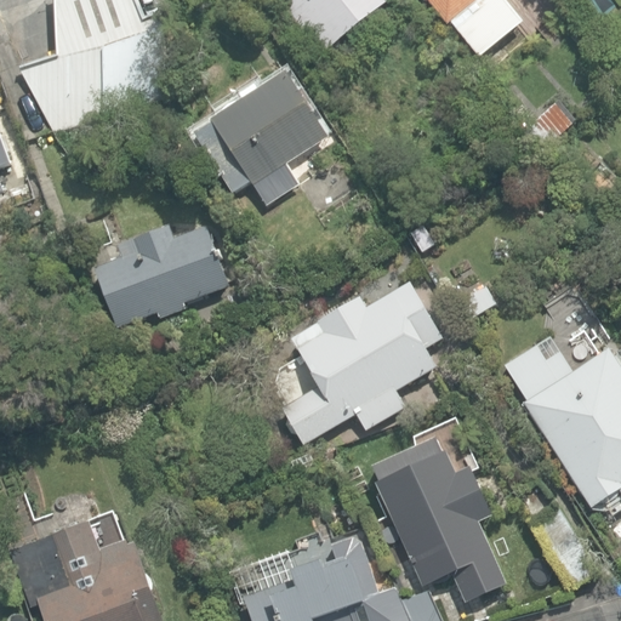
[(124,0),(46,0),(52,60),(16,74),(40,134),(152,103),(157,15),(131,22),(124,0)]
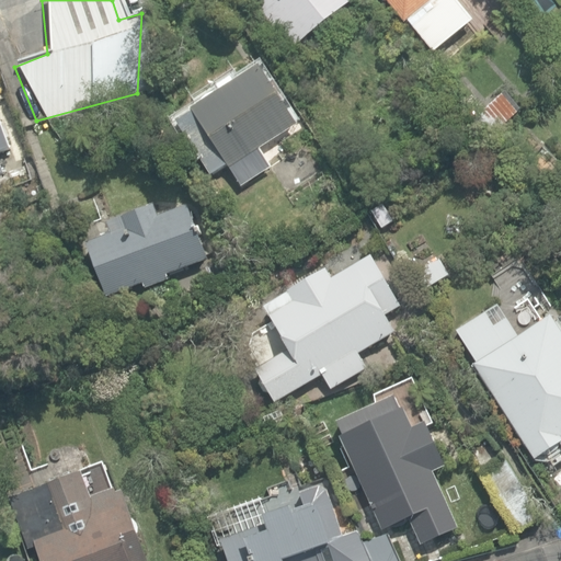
[(252,0),(289,46),(346,0),(252,0)]
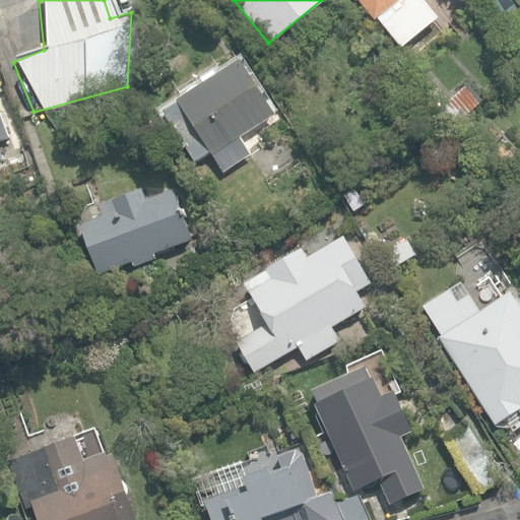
[(361,0),(404,48),(441,14),(427,0),(361,0)]
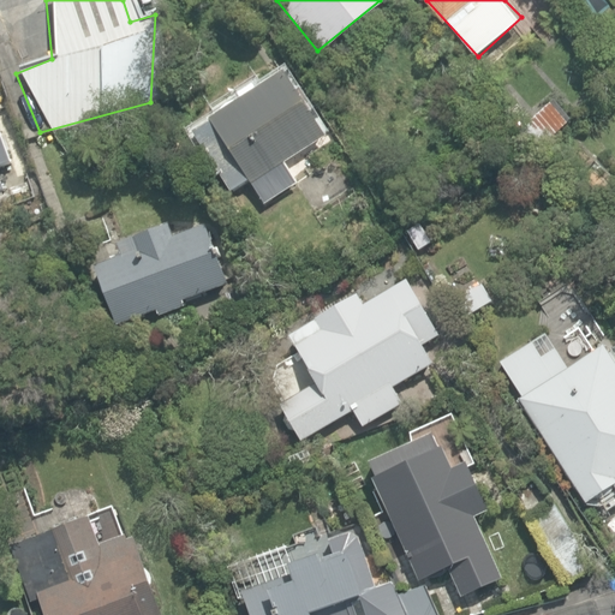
[(195,121),(233,187),(248,179),(262,202),(298,181),(285,157),(322,136),(284,70),(195,121)]
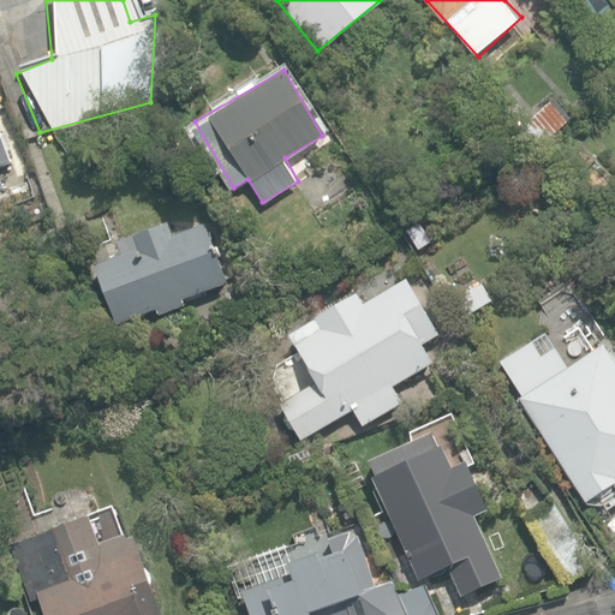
[(203,204),(83,251),(111,322),(231,275),(203,204)]
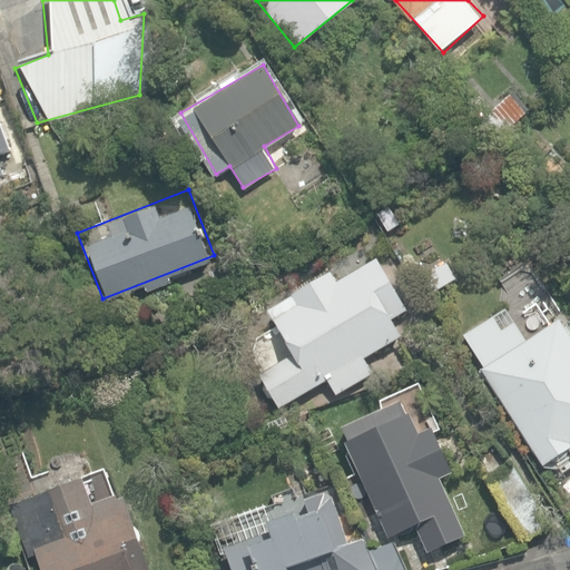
[(370,246),(259,307),(274,333),(246,349),(277,405),(326,379),(335,396),(373,375),(364,357),(400,338),(389,317),(404,308),(370,246)]
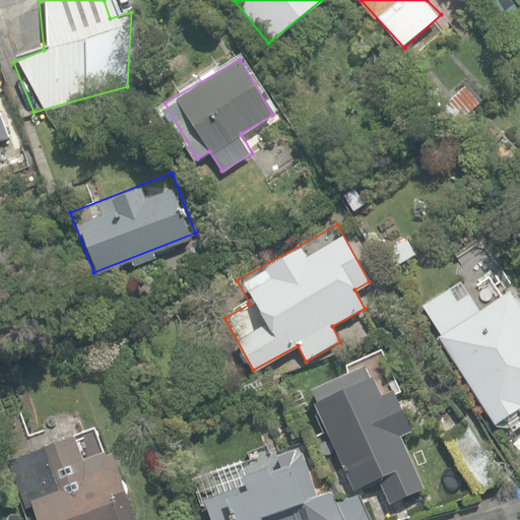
[(519,419),(519,296),(518,291),(490,310),(470,280),(427,309),(508,429),(519,419)]
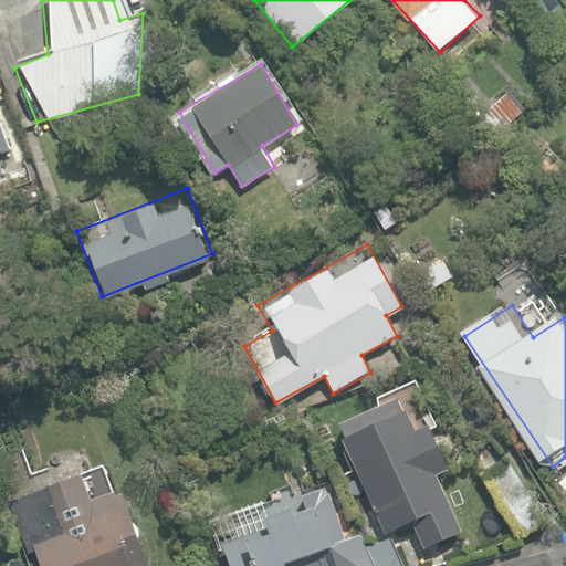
[(433,475),(457,465),(440,430),(426,438),(398,378),(369,391),(376,405),(329,426),(383,538),(409,526),(425,557),(463,540),(433,475)]
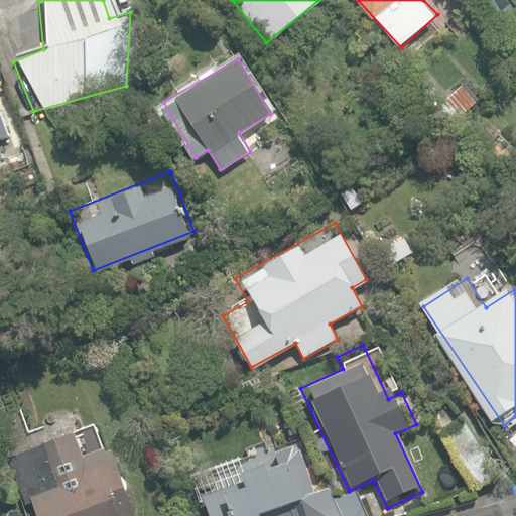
[(20,500),(30,497),(36,515),(134,515),(109,443),(85,453),(76,427),(4,453),(20,500)]
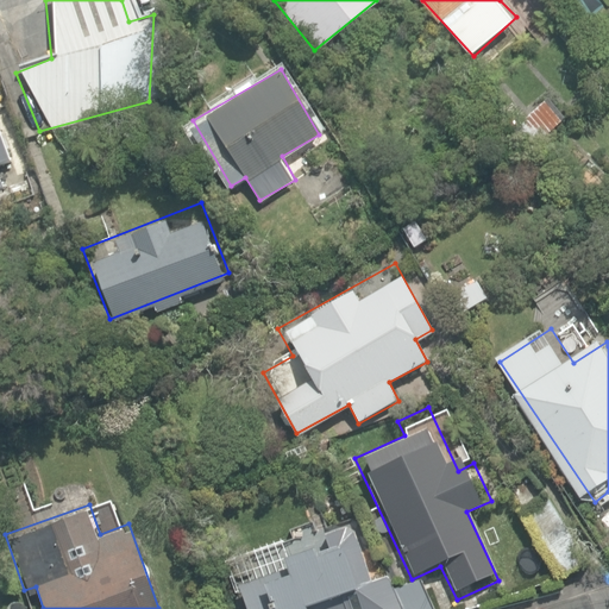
[(401,608),(388,570),(377,573),(358,522),(321,535),(313,512),(218,544),(240,608),(401,608)]
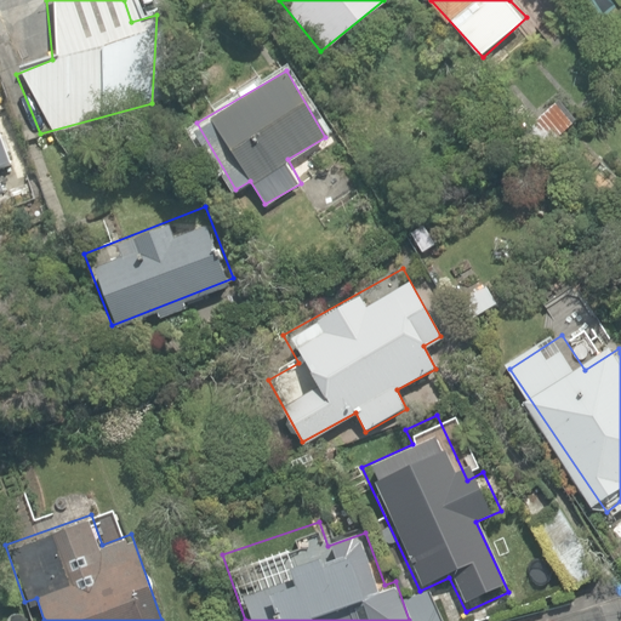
All buildings are outlined.
